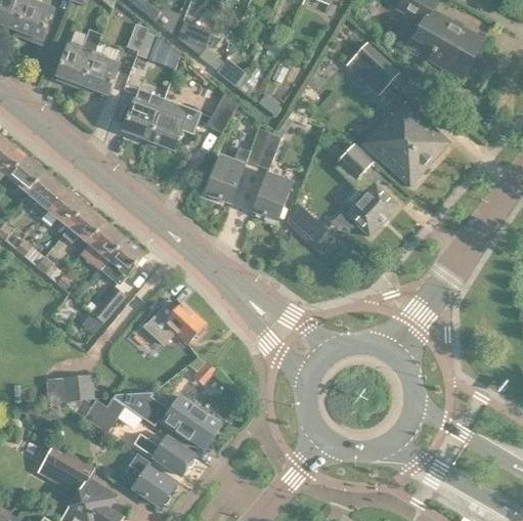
[(0,0),(0,25),(14,31),(27,0),(0,0)]
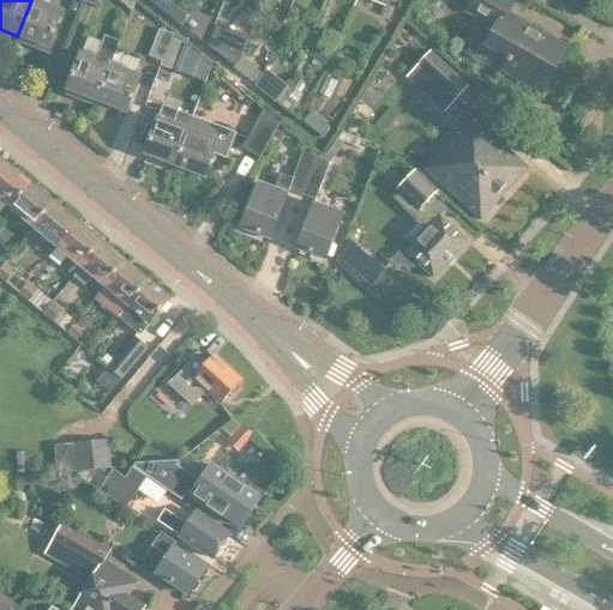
[(62,11),(35,0),(31,0),(17,36),(16,40),(47,52),(53,36),(62,11)]
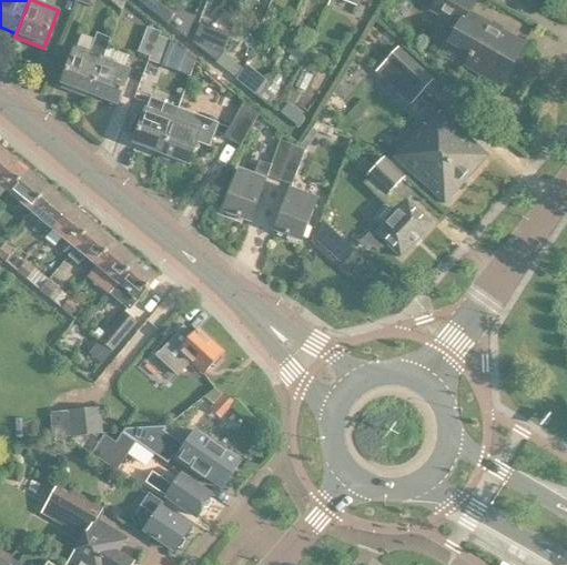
[(155,13),(163,3),(159,0),(145,0),(143,3),(155,13)]
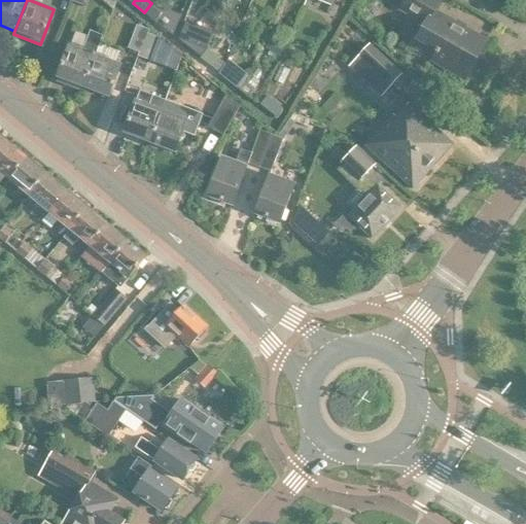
[(441,0),(405,0),(399,9),(426,24),(417,39),(437,51),(432,61),(464,79),(487,39),(435,10),(441,0)]
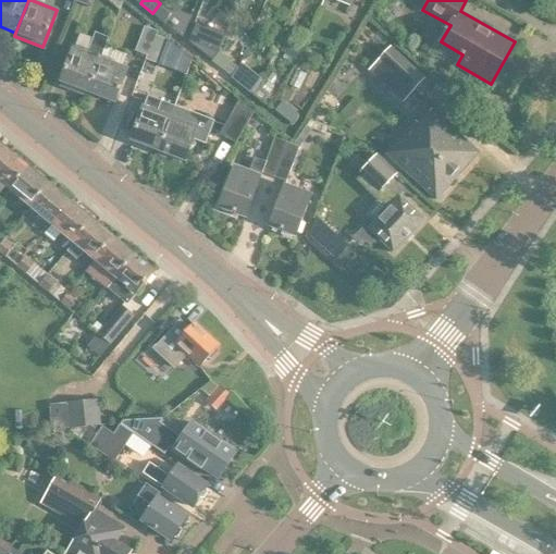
[(171,12),(160,3),(152,13),(163,22),(171,12)]
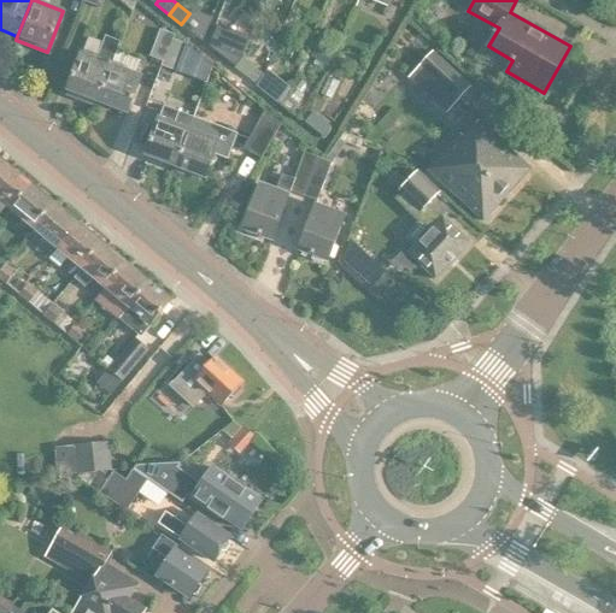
[(162,59),(172,37),(174,33),(159,27),(148,54),(162,59)]
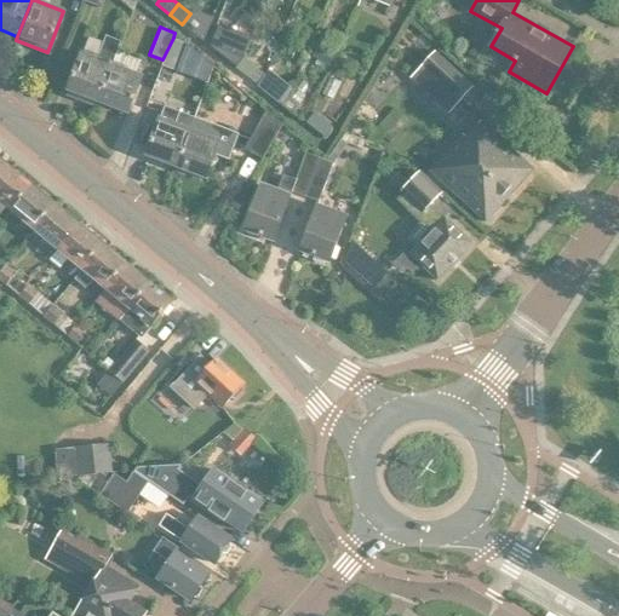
[(215,30),(208,45),(222,56),(234,64),(241,56),(246,44),(215,30)]
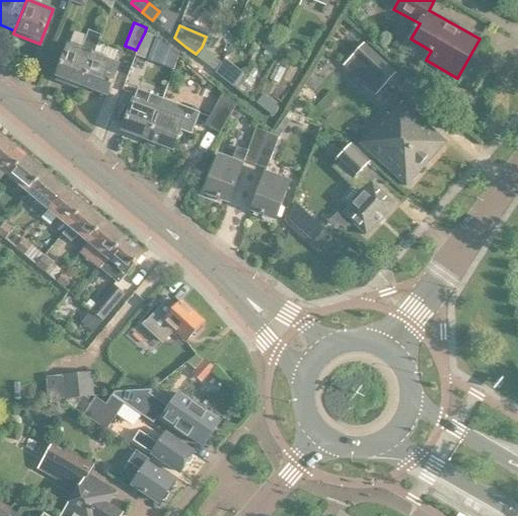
[(55,78),(80,88),(81,85),(92,55),(97,44),(96,44),(100,33),(87,29),(85,34),(74,30),(69,44),(66,43),(54,75),(56,76),(55,78)]
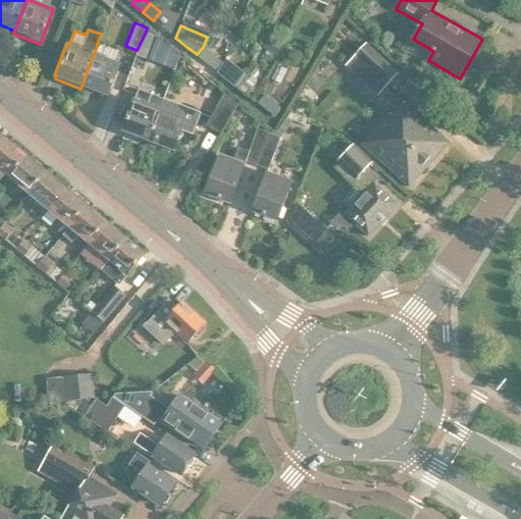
[(156,36),(146,32),(137,50),(135,54),(148,59),(156,36)]
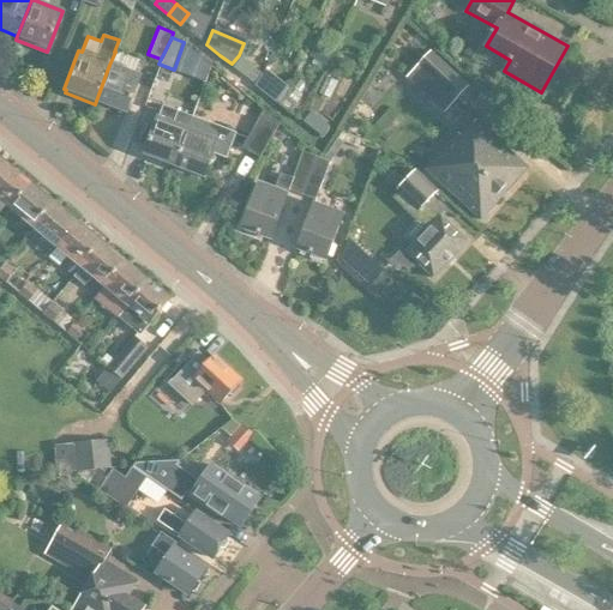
[(317,43),(310,55),(325,64),(332,52),(317,43)]
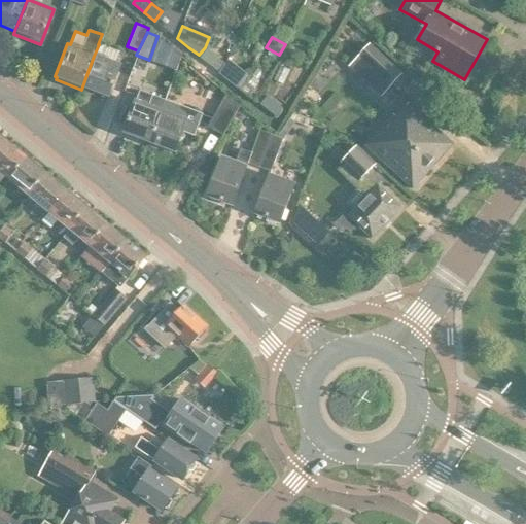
[(348,65),(364,80),(374,71),(388,84),(399,73),(367,43),(348,65)]
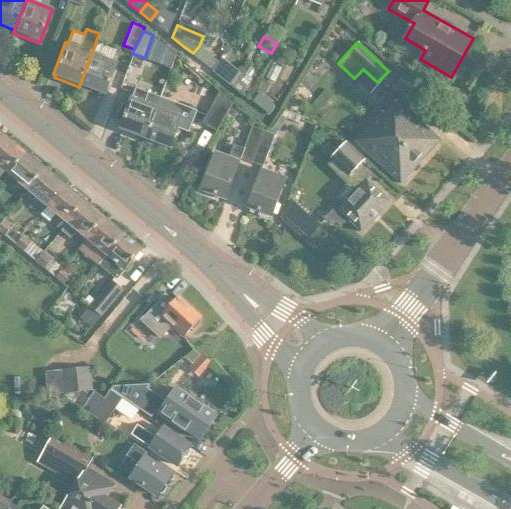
[(80,84),(103,93),(114,63),(104,59),(108,47),(96,43),(91,54),(80,84)]
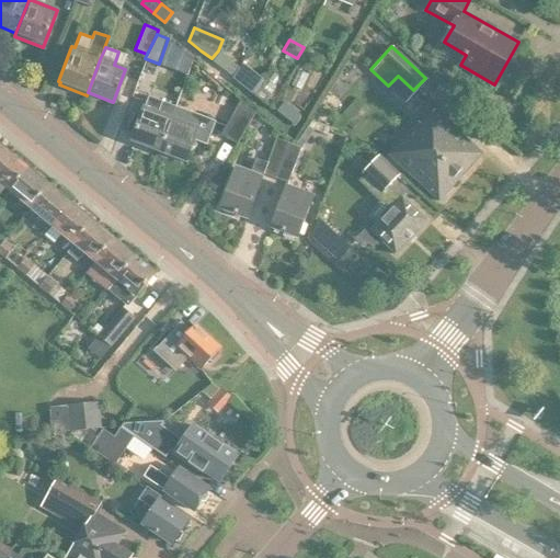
[(231,59),(221,52),(214,60),(224,68),(231,59)]
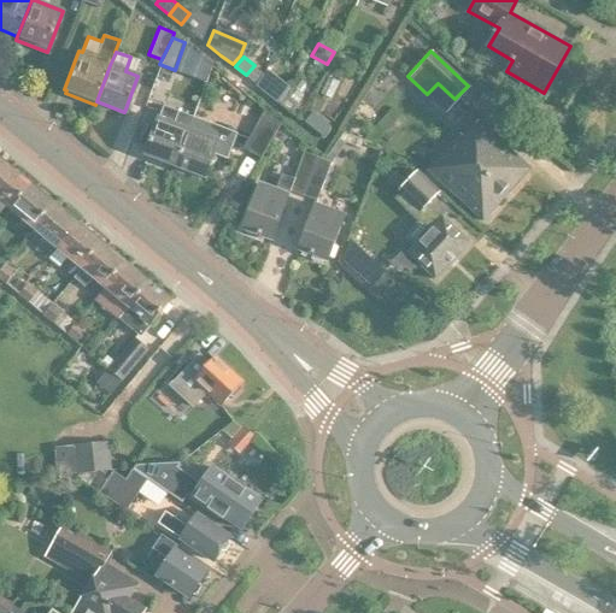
[(256,83),(280,101),(288,90),(264,71),(256,83)]
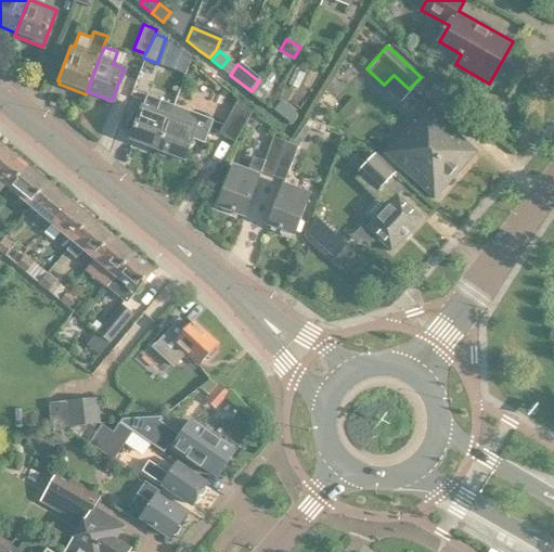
[(297,87),(304,73),(294,68),(287,82),(297,87)]
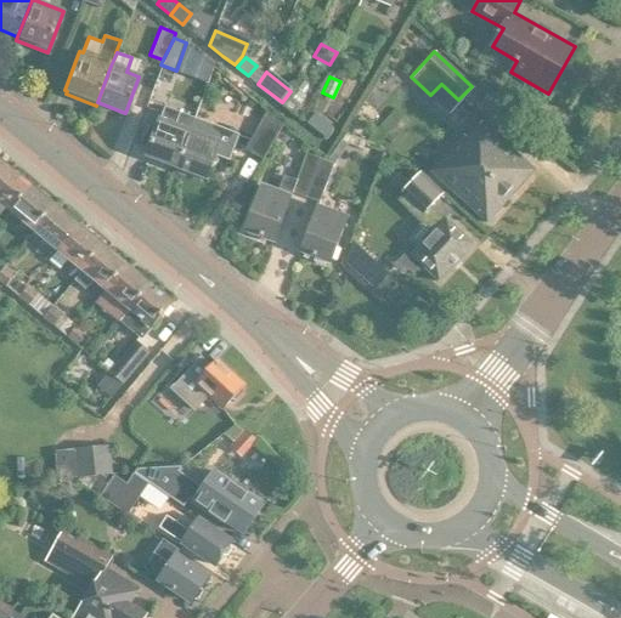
[(303,100),(291,91),(282,102),(294,112),(303,100)]
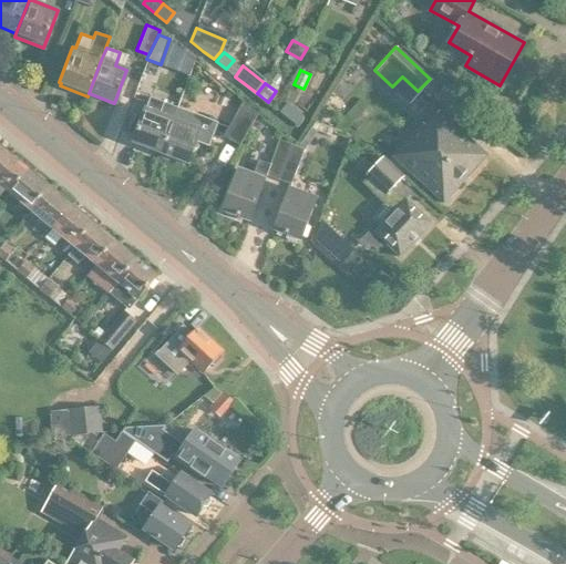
[(296,124),(304,114),(286,101),(279,111),(296,124)]
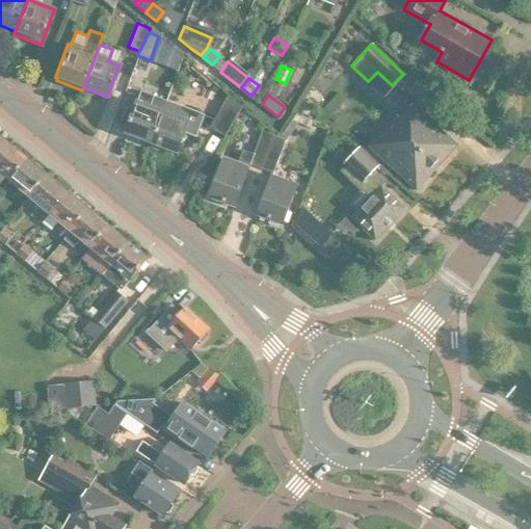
[(224,135),(241,105),(227,97),(209,127),(224,135)]
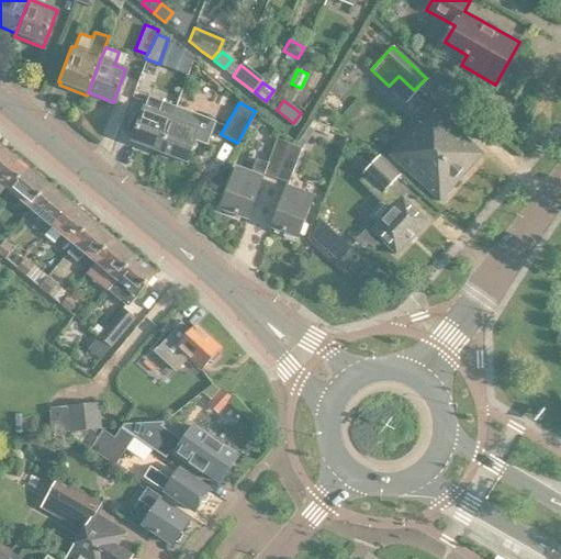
[(171,118),(158,151),(186,161),(193,140),(206,144),(215,120),(203,115),(203,116),(189,111),(176,105),(171,118)]
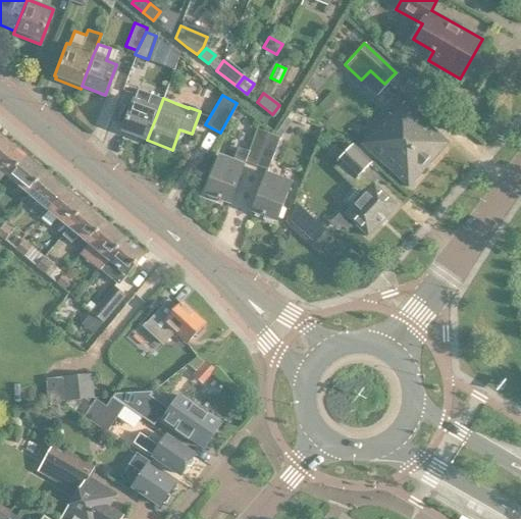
[(121,131),(147,140),(159,109),(133,99),(121,131)]
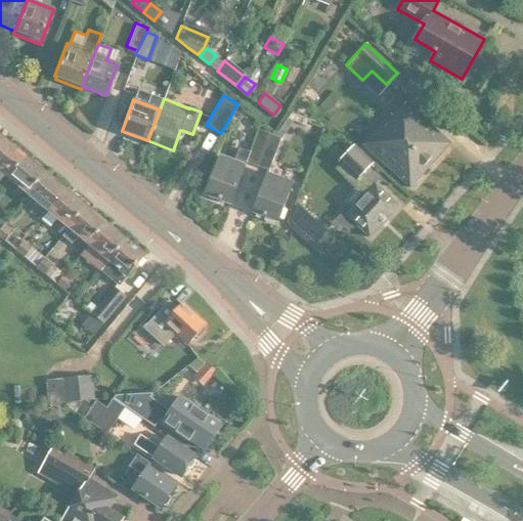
[(362,143),(408,186),(449,142),(404,101),(392,115),(390,114),(362,143)]
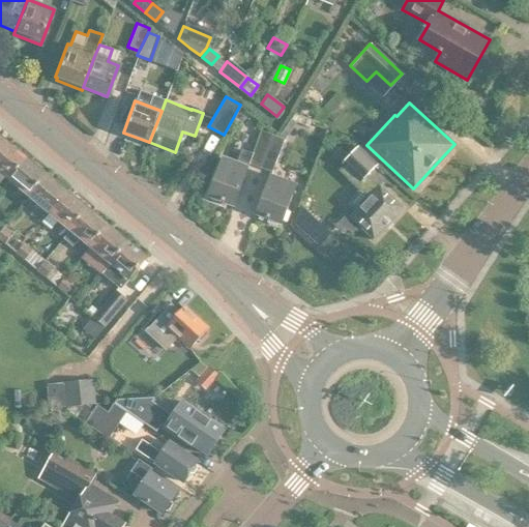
[(278,136),(272,134),(260,166),(271,170),(284,138),(285,139),(296,121),(290,117),(278,136)]
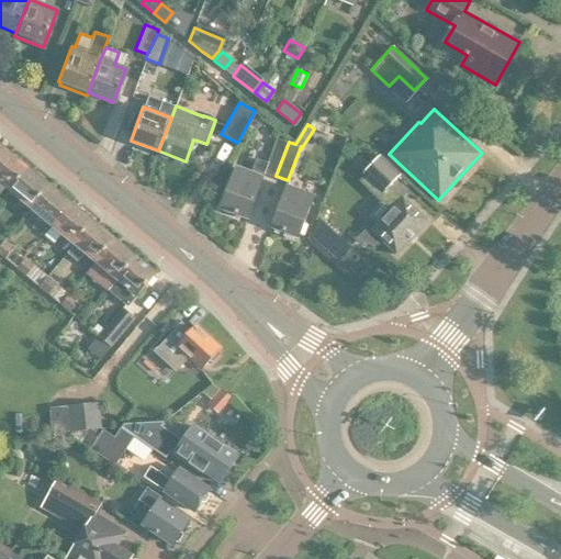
[(235,167),(220,208),(247,217),(264,171),(276,176),(289,142),(277,137),(267,161),(257,157),(251,172),(235,167)]
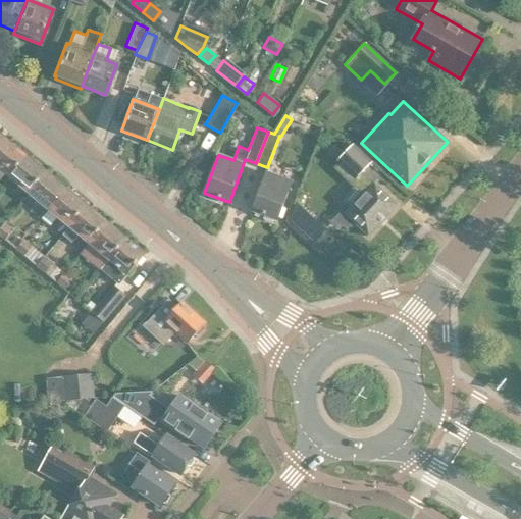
[(25,154),(5,137),(0,143),(0,168),(7,175),(25,154)]
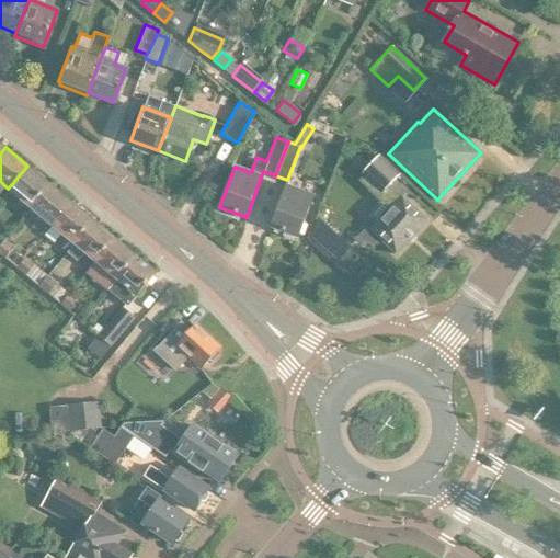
[(362,172),(363,173),(357,179),(369,191),(378,200),(364,215),(372,221),(374,224),(370,228),(395,251),(396,252),(409,238),(427,218),(426,218),(402,195),(401,195),(399,193),(388,183),(399,172),(379,155),(362,172)]
